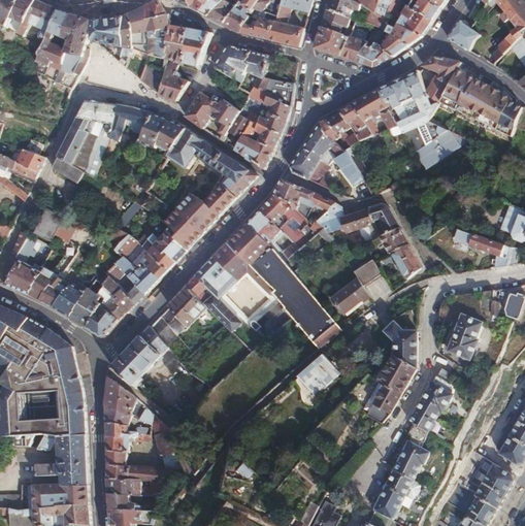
[(2,0),(0,6),(0,34),(1,31),(3,31),(6,25),(7,25),(17,0),(2,0)]
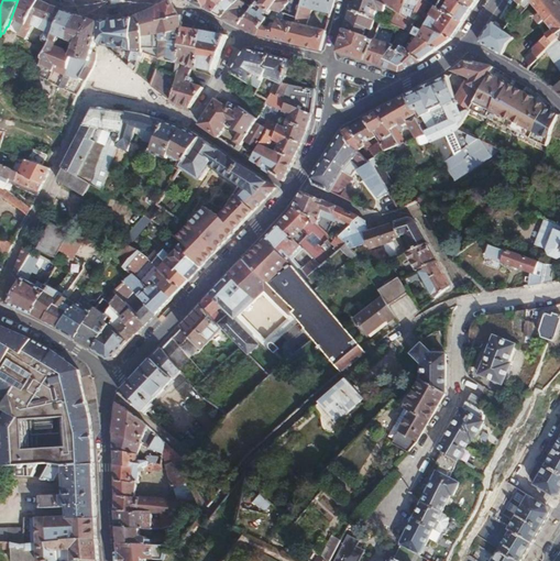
[(1,33),(0,36),(0,48),(8,53),(19,35),(34,0),(18,0),(8,26),(7,26),(3,33),(1,33)]
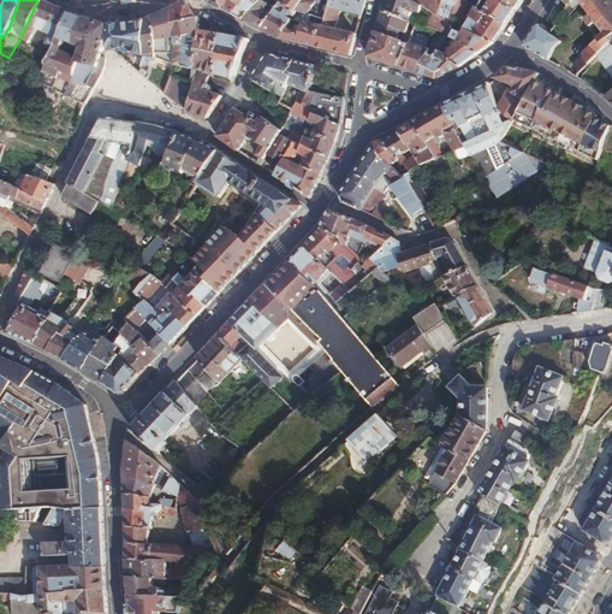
[(37,0),(21,39),(30,43),(36,28),(45,33),(41,40),(41,41),(49,45),(65,9),(49,3),(43,0),(37,0)]
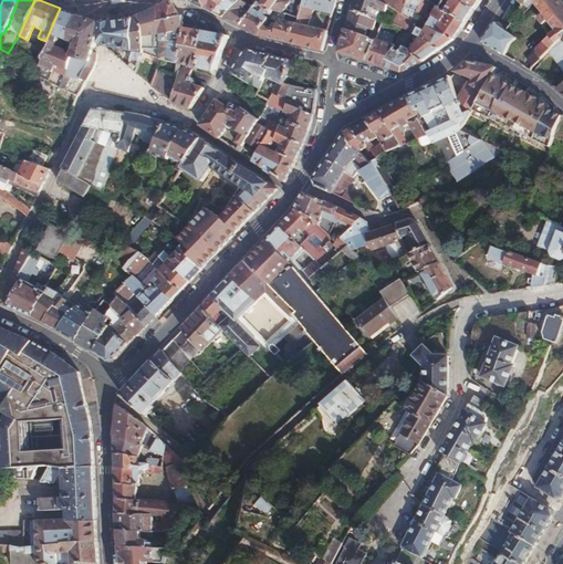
[(162,2),(155,6),(163,21),(177,16),(169,0),(166,0),(162,2)]
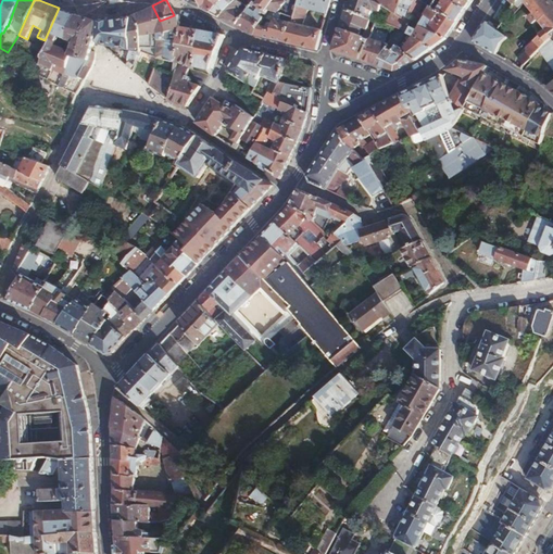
[(215,4),(212,0),(187,0),(192,3),(198,5),(199,7),(209,12),(215,4)]
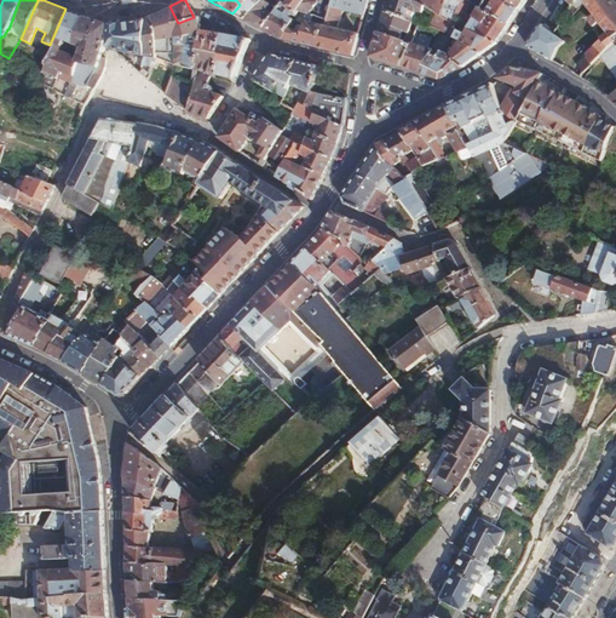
[(236,0),(240,5),(232,13),(241,18),(258,4),(254,0),(236,0)]
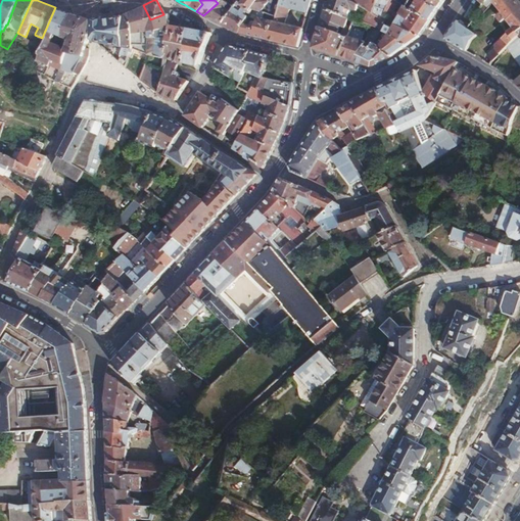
[(220,0),(218,3),(203,15),(211,19),(221,24),(230,9),(224,5),(228,0),(220,0)]
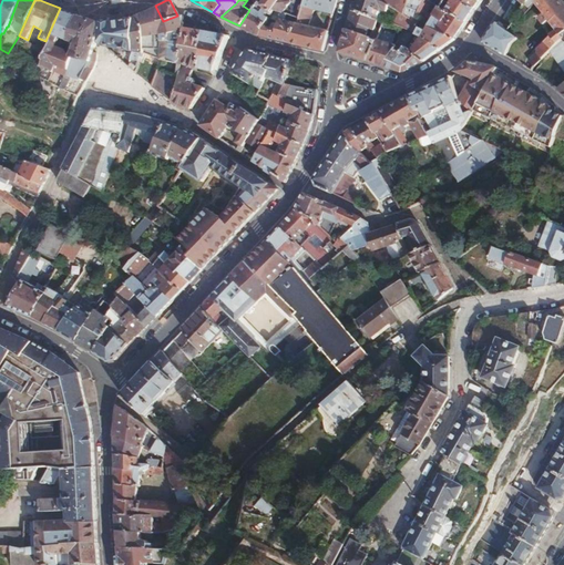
[(264,0),(263,2),(259,0),(256,0),(249,10),(239,26),(258,34),(265,21),(268,16),(272,14),(275,9),(279,0),(264,0)]
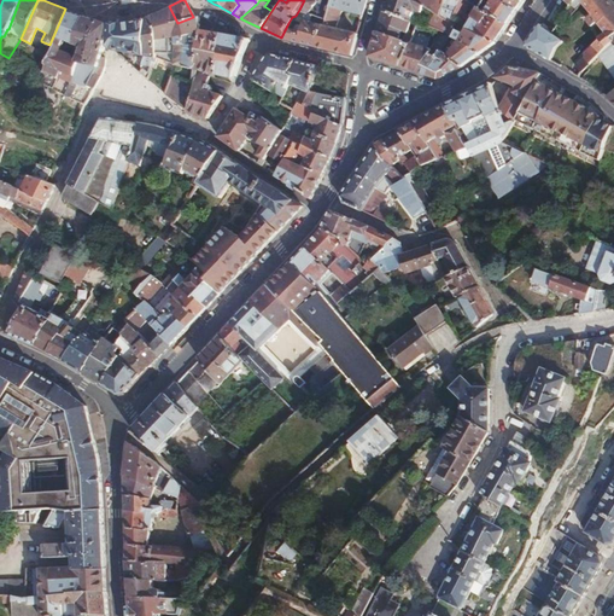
[(304,0),(299,10),(307,13),(309,15),(322,17),(327,5),(322,4),(320,9),(311,5),(315,0),(304,0)]
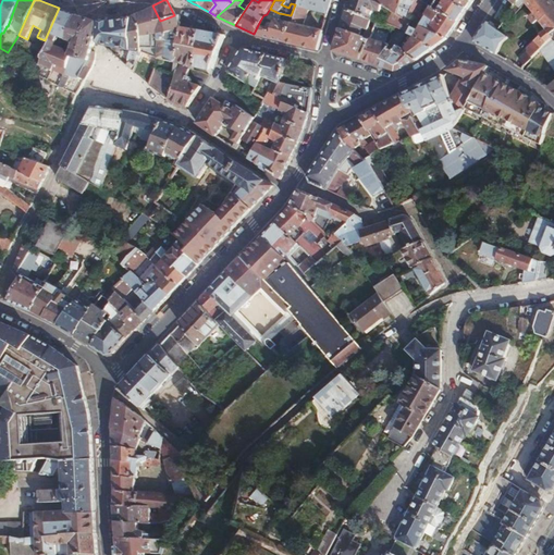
[(324,13),(328,0),(296,0),(295,4),(291,15),(288,22),(284,41),(302,46),(315,49),(319,29),(299,24),(305,8),(324,13)]
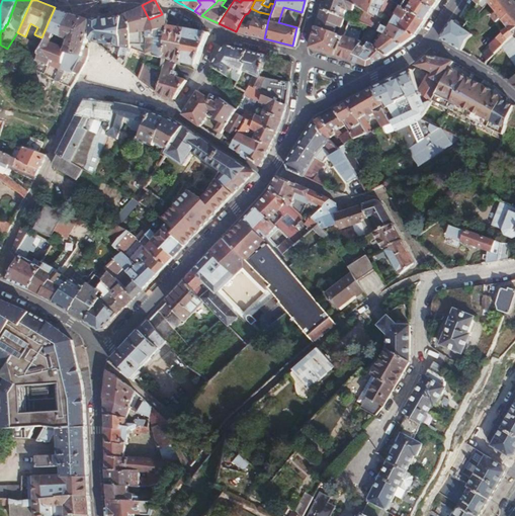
[(321,0),(319,7),(342,12),(344,6),(350,8),(352,2),(348,0),(321,0)]
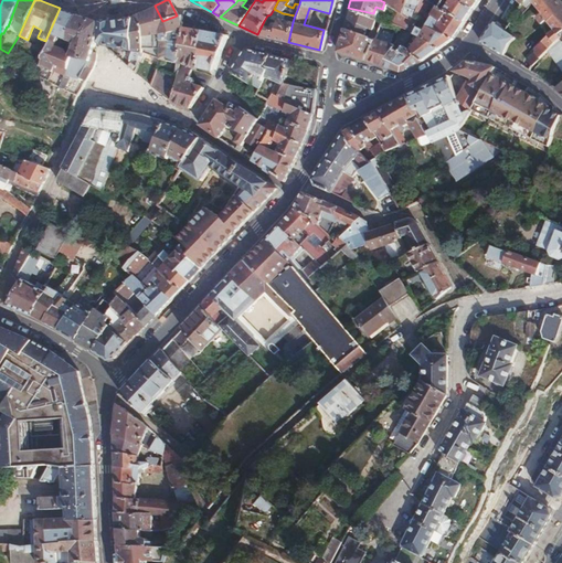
[(380,0),(384,2),(393,6),(398,9),(399,7),(401,0),(380,0)]
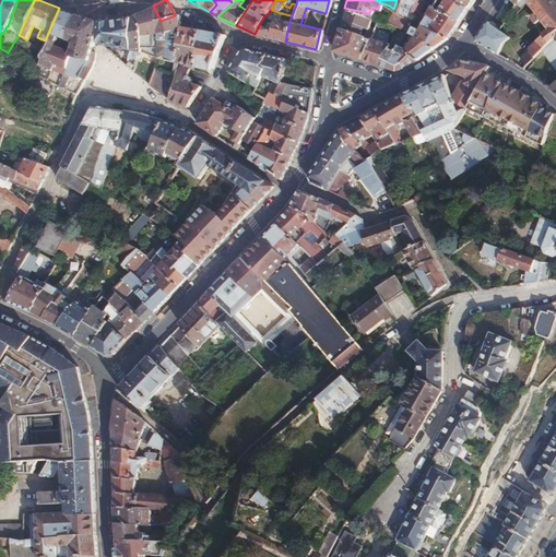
[(397,0),(394,7),(403,11),(409,0),(397,0)]
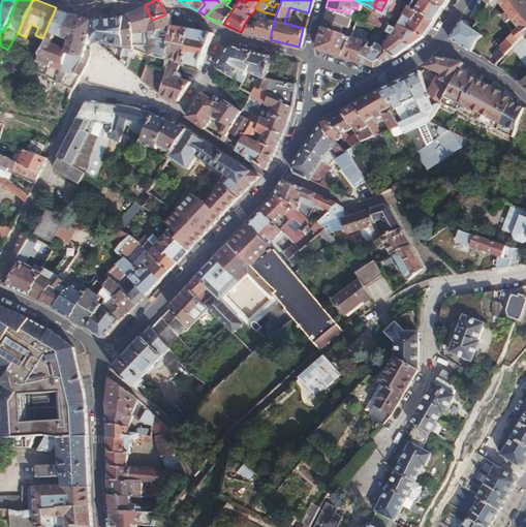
[(397,1),(395,0),(387,0),(381,10),(384,12),(391,16),(401,23),(422,34),(427,27),(432,20),(404,5),(399,16),(392,11),(397,1)]
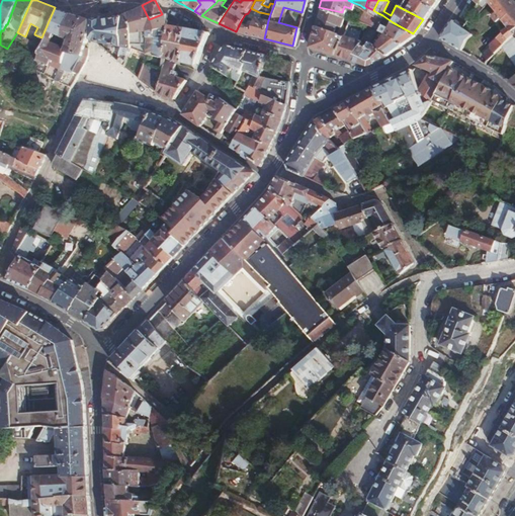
[(431,7),(418,0),(399,0),(396,5),(423,19),(427,13),(431,7)]
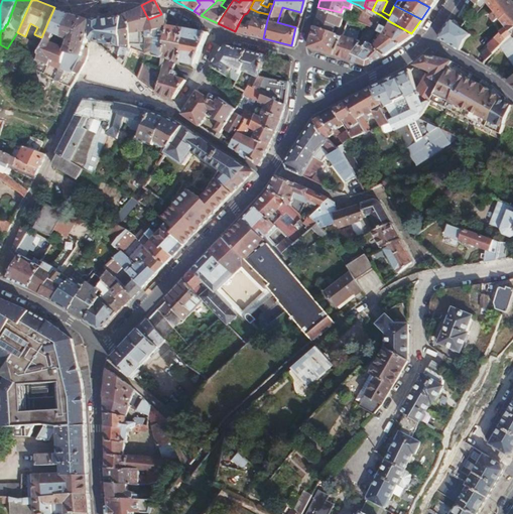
[(458,0),(457,2),(466,8),(469,5),(473,0),(458,0)]
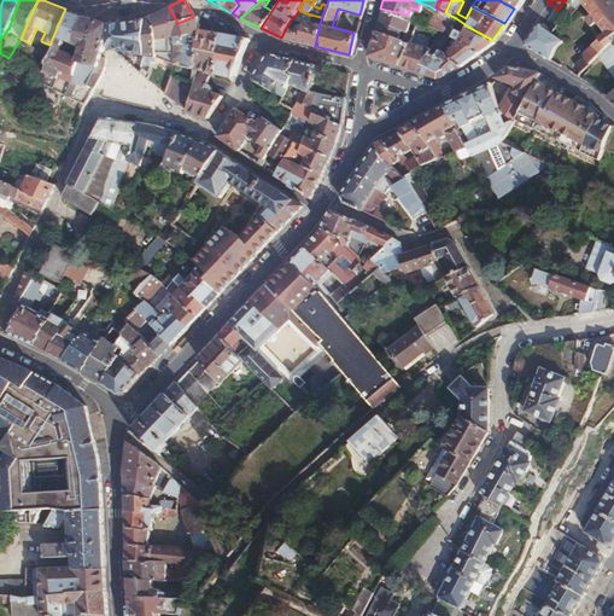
[(561,6),(557,10),(561,13),(578,0),(572,0),(562,7),(561,6)]
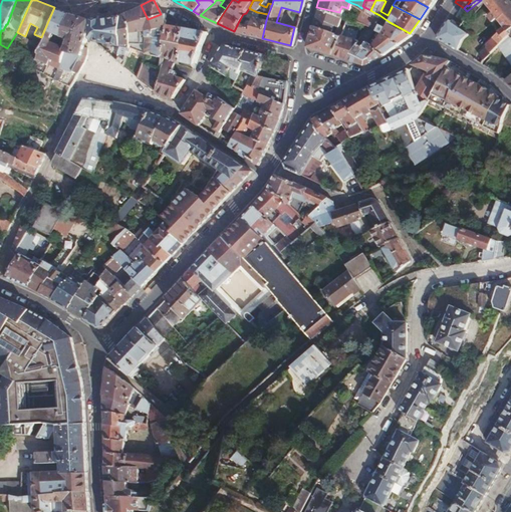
[(507,29),(510,26),(510,3),(510,2),(508,0),(483,0),(491,10),(487,13),(491,18),(495,15),(503,24),(486,41),(491,48),(497,43),(509,31),(507,29)]
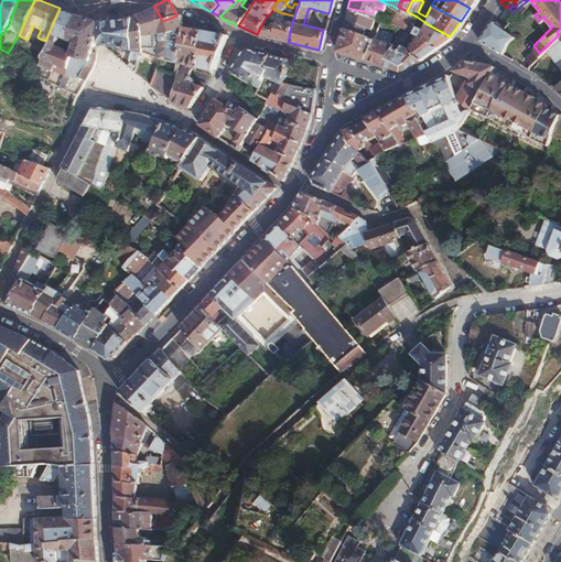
[(148,8),(141,11),(146,33),(146,45),(150,45),(150,36),(162,35),(162,42),(170,40),(169,32),(181,22),(180,20),(180,14),(176,15),(162,21),(154,6),(148,8)]
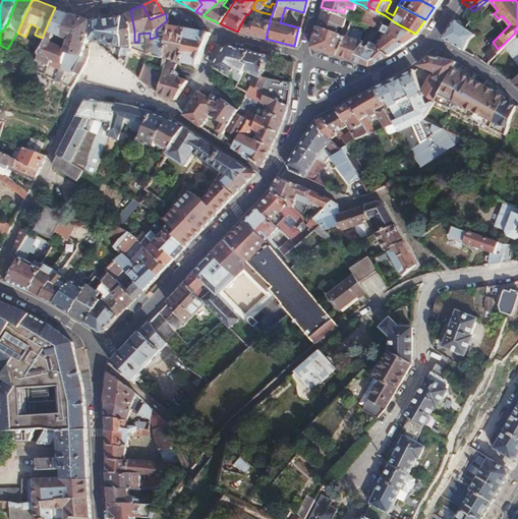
[(61,36),(70,12),(63,9),(55,7),(42,38),(40,43),(34,59),(29,70),(41,75),(49,59),(59,62),(64,47),(48,41),(51,32),(61,36)]
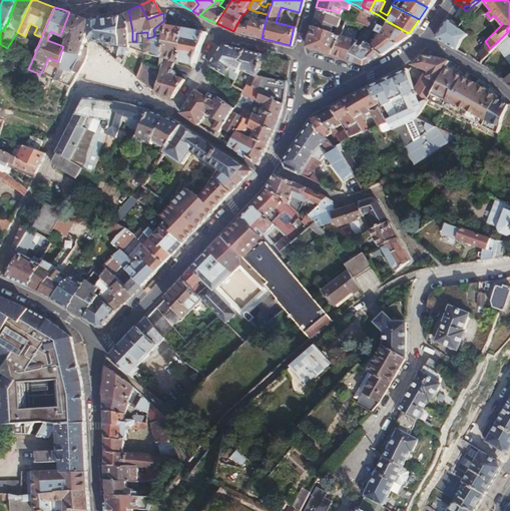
[(314,13),(311,22),(339,30),(344,15),(339,12),(316,7),(314,13)]
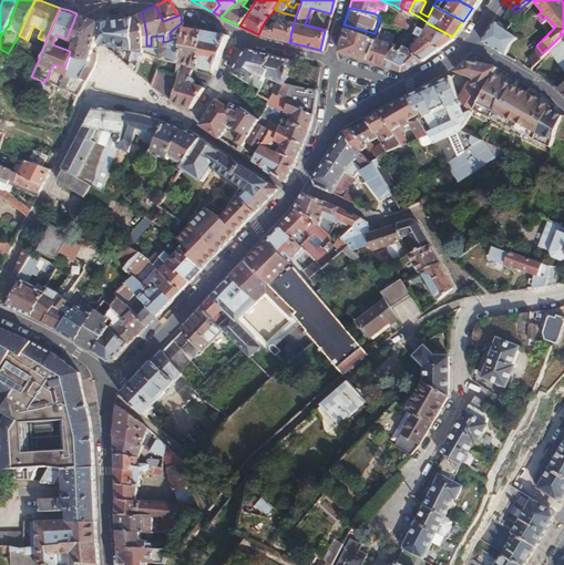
[(136,13),(132,16),(127,47),(126,55),(125,65),(132,70),(139,58),(143,59),(146,52),(146,45),(146,33),(142,11),(136,13)]
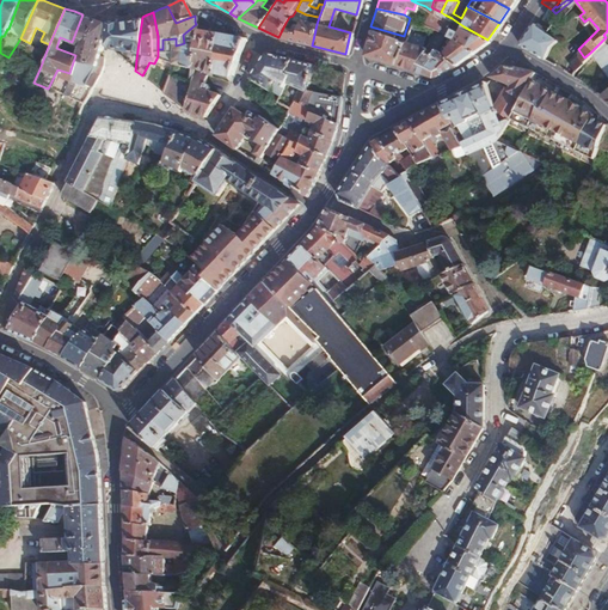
[(286,23),(278,37),(296,42),(312,46),(317,24),(319,17),(306,14),(304,13),(300,18),(302,19),(296,28),(294,26),(290,26),(286,23)]
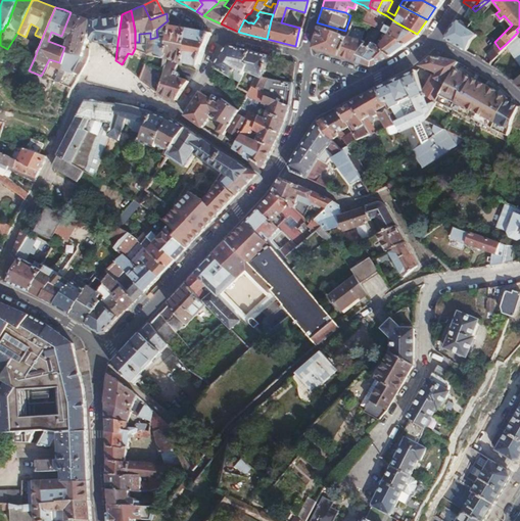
[(85,17),(71,12),(61,36),(68,38),(64,47),(59,62),(56,70),(63,74),(66,66),(72,68),(72,66),(80,69),(84,62),(87,55),(87,44),(85,43),(86,39),(88,18),(85,17)]
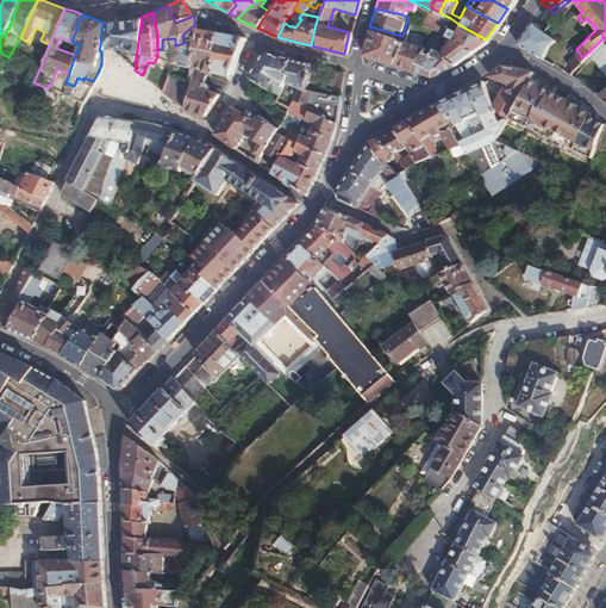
[(437,14),(431,28),(437,30),(436,32),(439,35),(444,25),(438,23),(442,17),(437,14)]
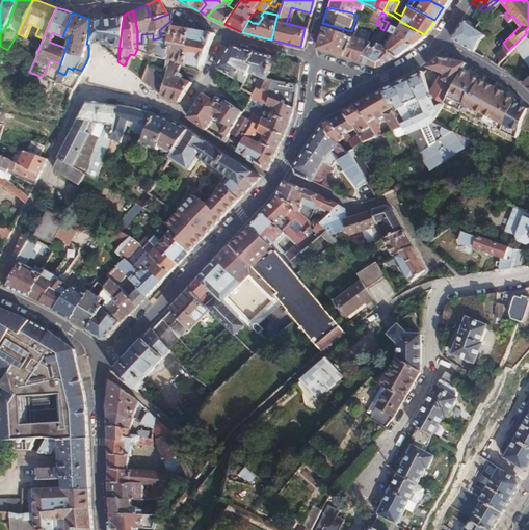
[(388,25),(393,16),(387,12),(386,15),(382,20),(388,22),(384,30),(380,28),(376,40),(395,56),(408,46),(423,36),(424,34),(403,23),(396,30),(388,25)]
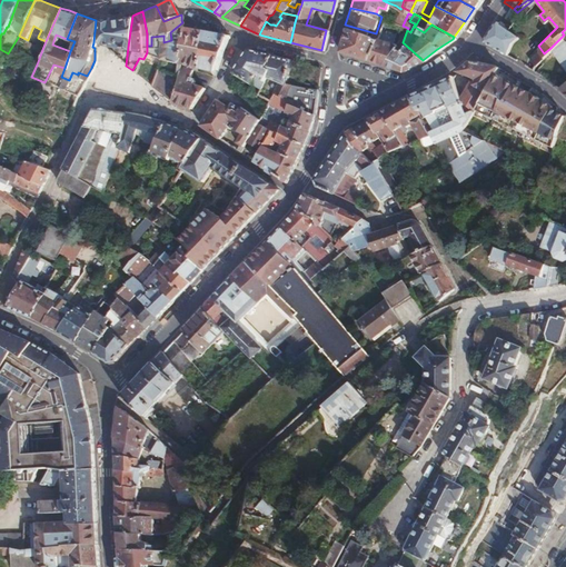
[(108,20),(100,21),(98,41),(128,47),(132,16),(125,18),(117,20),(108,20)]
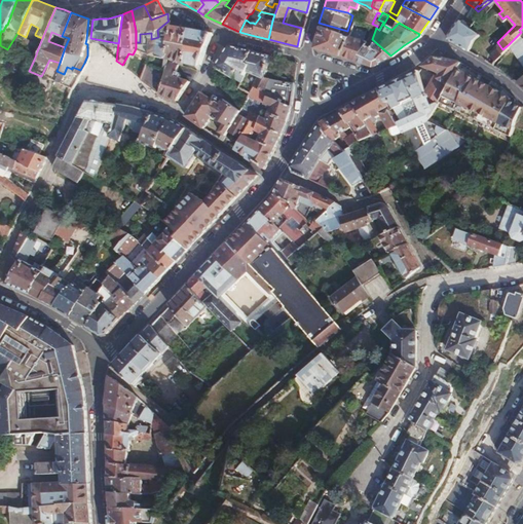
[(479,31),(457,17),(451,27),(444,36),(465,48),(472,39),(479,34),(479,31)]
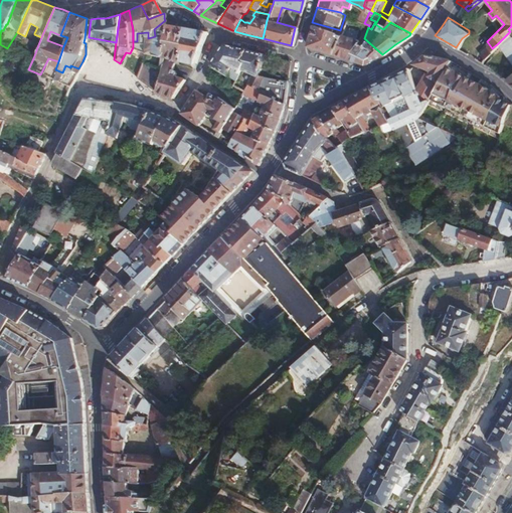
[(163,61),(165,53),(165,23),(165,20),(154,29),(155,36),(148,38),(148,54),(161,57),(160,60),(163,61)]
